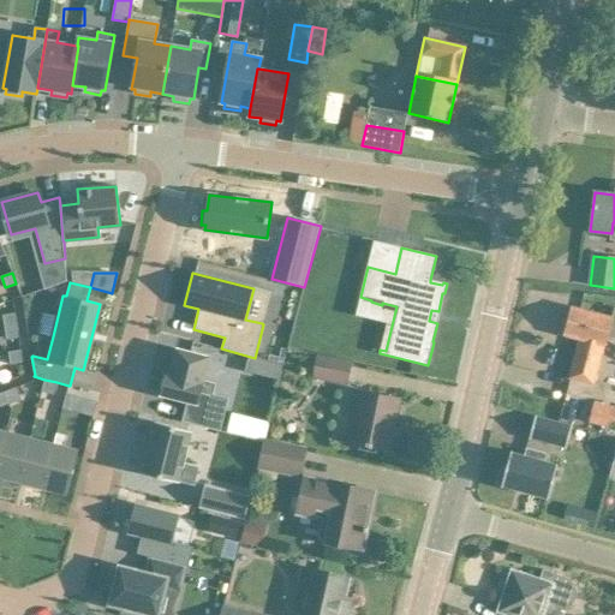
[(573,338),(563,375),(593,383),(603,346),(607,338),(611,318),(611,317),(571,306),(563,335),(573,338)]
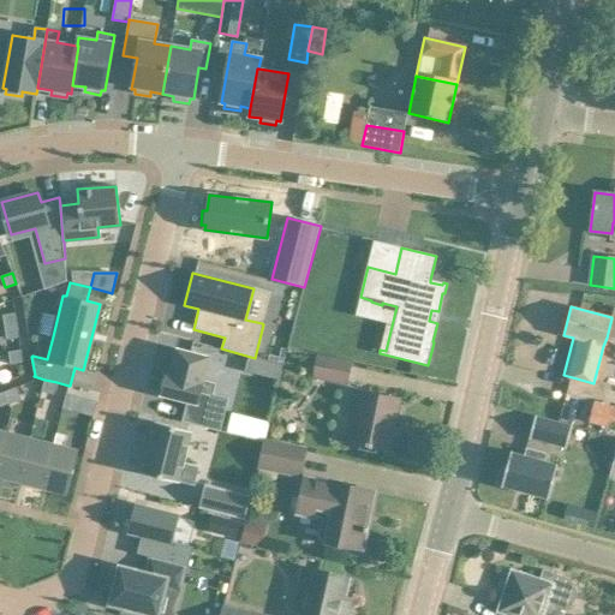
[(16,314),(4,315),(5,327),(17,326),(16,314)]
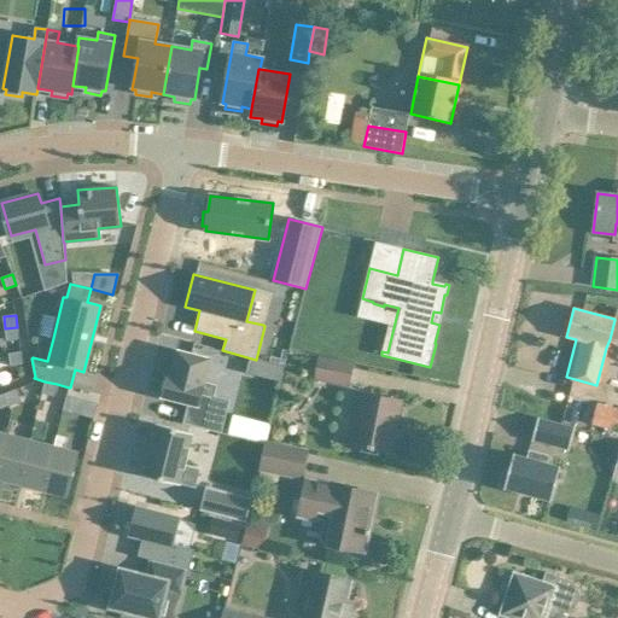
[(17,327),(5,328),(7,340),(19,338),(17,327)]
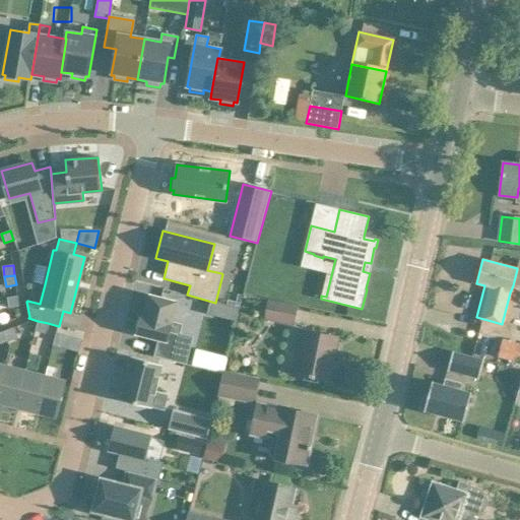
[(141,316),(136,333),(158,339),(153,356),(186,365),(193,336),(180,333),(182,324),(171,322),(176,302),(149,295),(144,317),(141,316)]
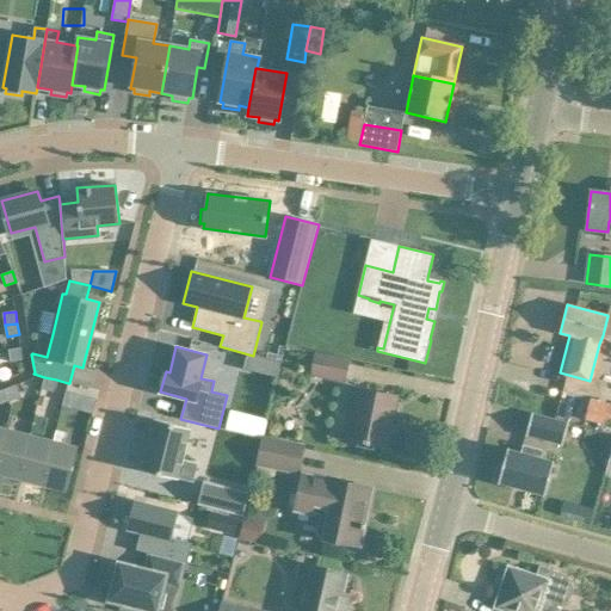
[(20,347),(10,350),(11,360),(23,359),(20,347)]
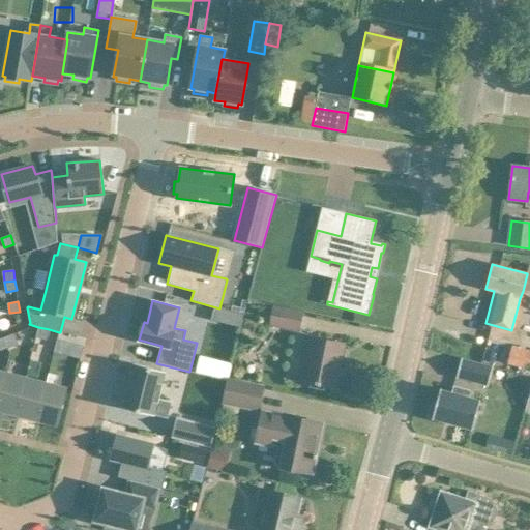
[(274,306),(270,325),(298,330),(302,312),(274,306)]
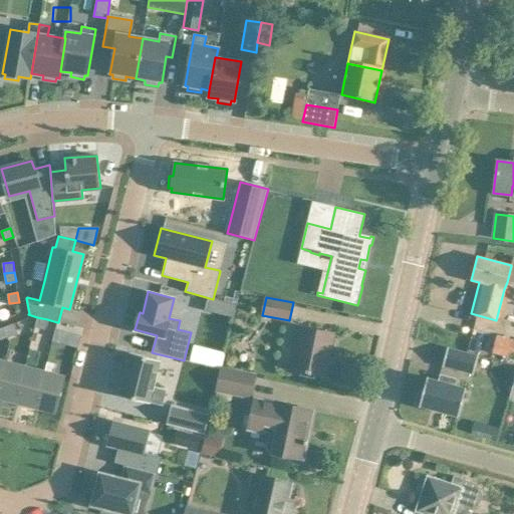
[(44,329),(47,319),(37,317),(35,326),(44,329)]
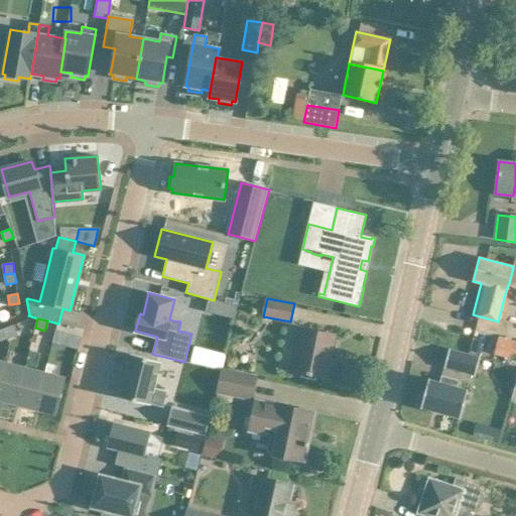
[(16,335),(12,326),(3,329),(7,338),(16,335)]
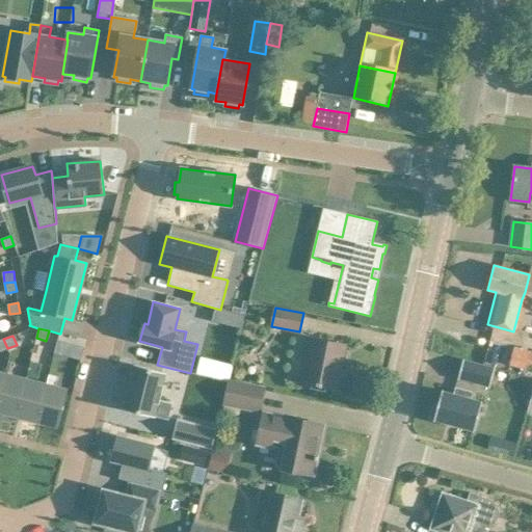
[(301,381),(315,384),(336,389),(341,362),(336,361),(339,345),(319,341),(311,339),(301,381)]
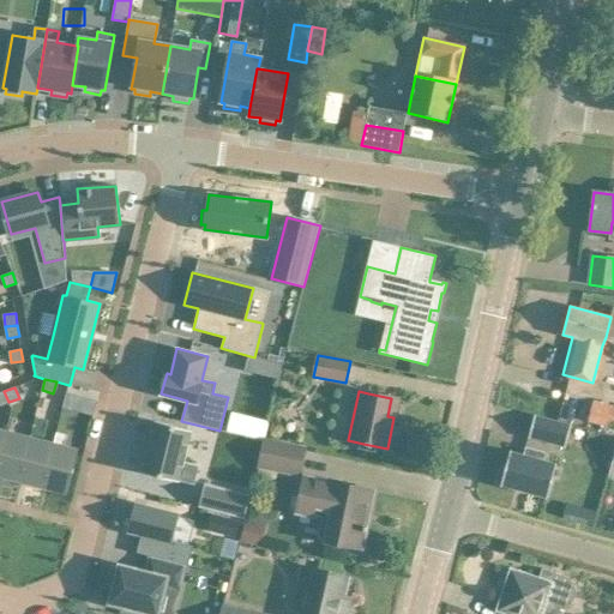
[(72,409),(76,395),(66,392),(62,407),(72,409)]
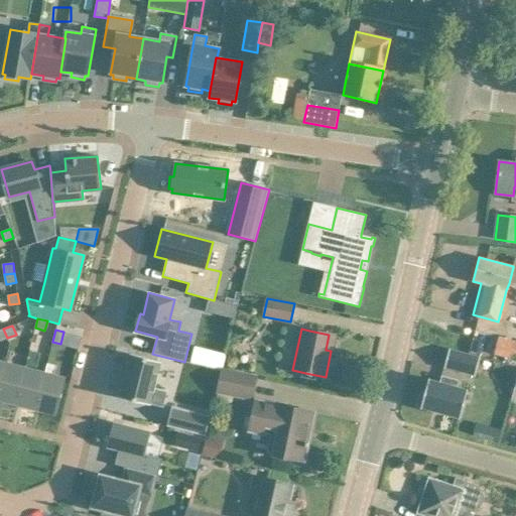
[(515,358),(515,342),(491,336),(487,352),(510,358),(510,357),(515,358)]
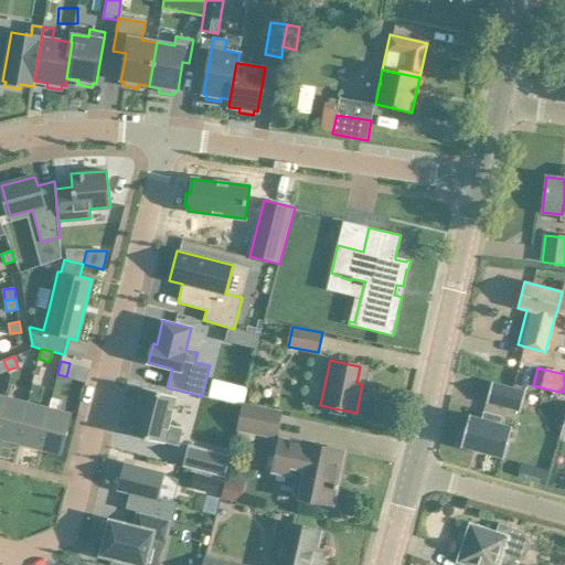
[(526,409),(531,393),(497,383),(492,401),(526,409)]
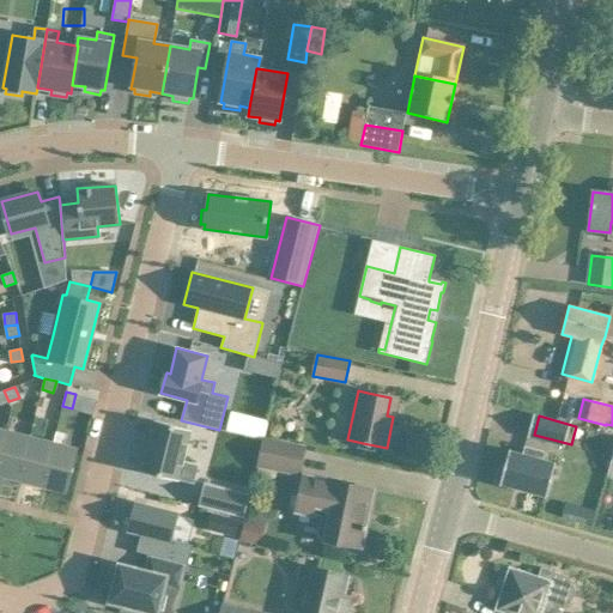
[(155,420),(141,472),(177,481),(177,480),(194,484),(199,466),(182,461),(190,430),(155,420)]
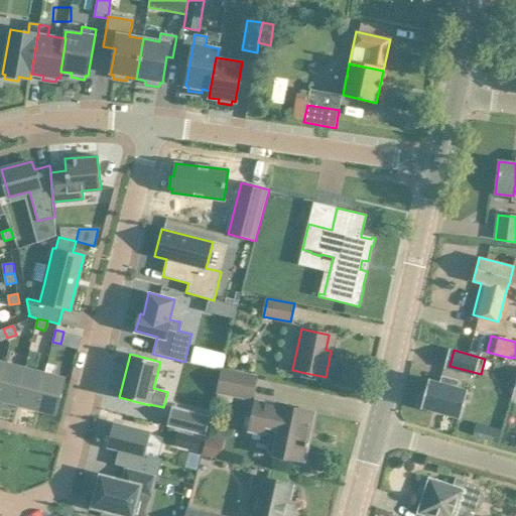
[(214,404),(219,367),(181,362),(176,399),(214,404)]
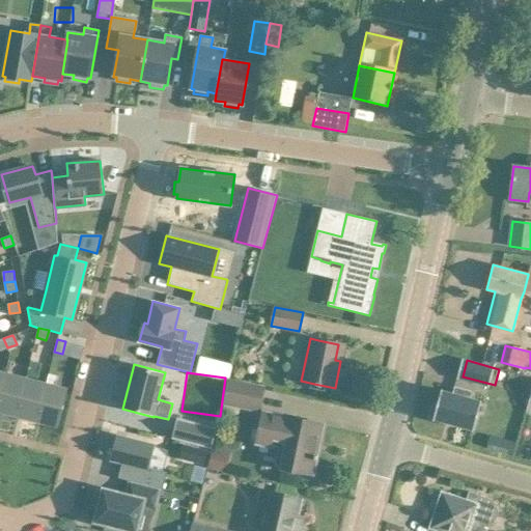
[(5,373),(0,392),(0,411),(16,416),(25,379),(5,373)]
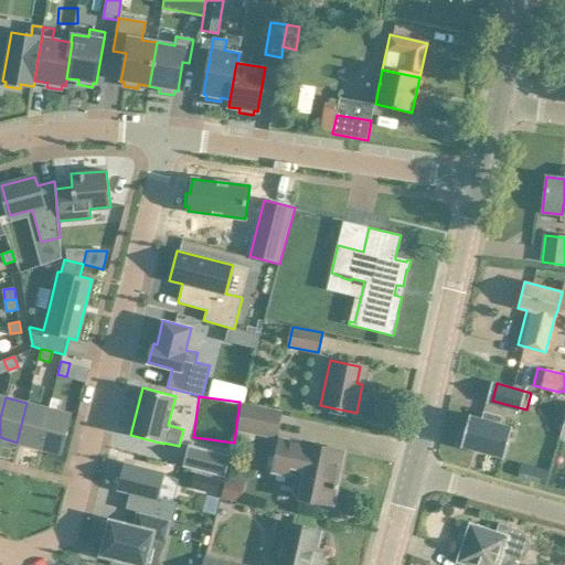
[(49,408),(39,448),(62,454),(72,414),(59,411),(61,400),(52,397),(49,408)]
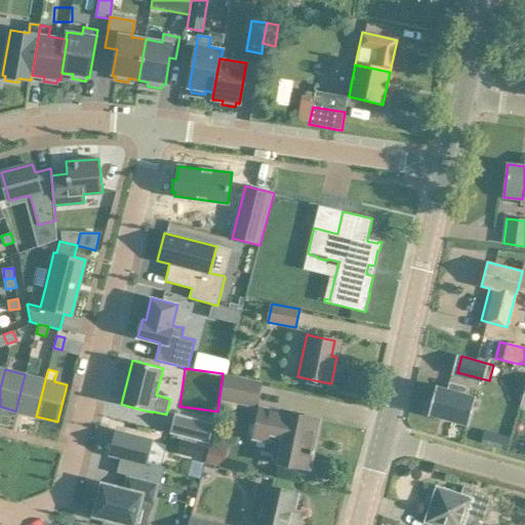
[(25,374),(15,411),(36,416),(45,379),(25,374)]
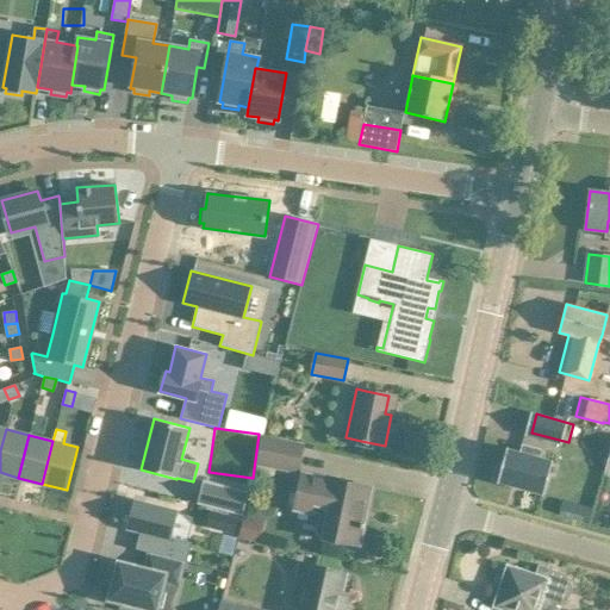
[(263,436),(256,464),(297,473),(303,444),(267,436),(263,436)]
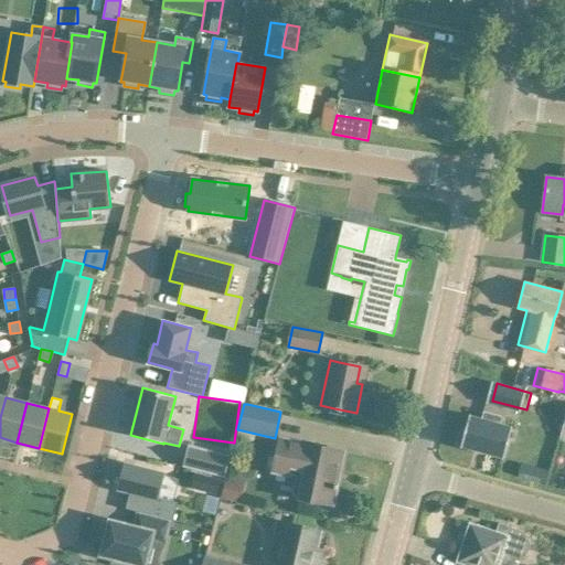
[(505,456),(514,424),(471,413),(462,445),(505,456)]
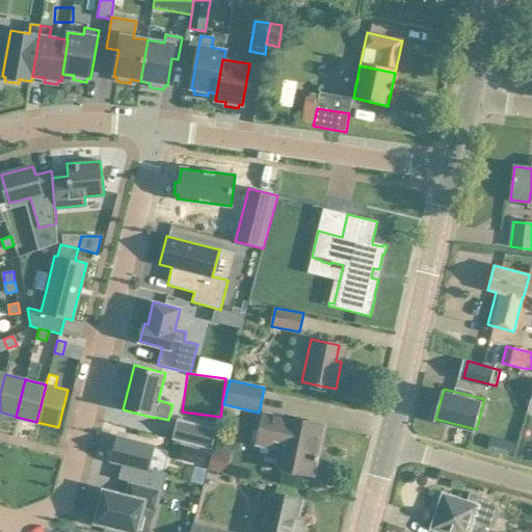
[(282,468),(291,470),(312,474),(319,439),(313,437),(316,424),(264,414),(258,444),(271,447),(273,440),(287,442),(285,450),(286,450),(282,468)]
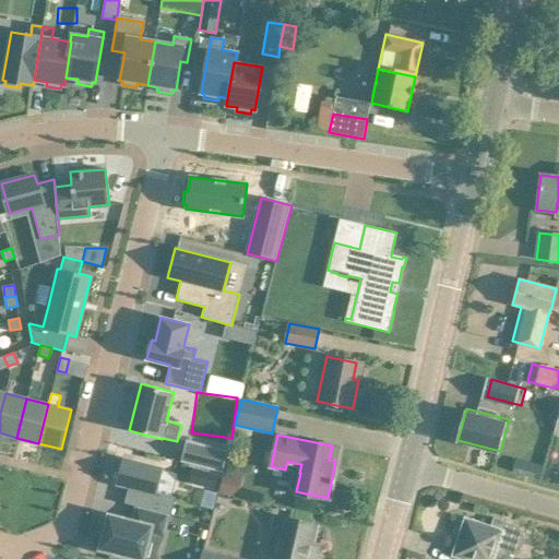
[(187,440),(181,461),(223,472),(224,470),(228,451),(187,440)]
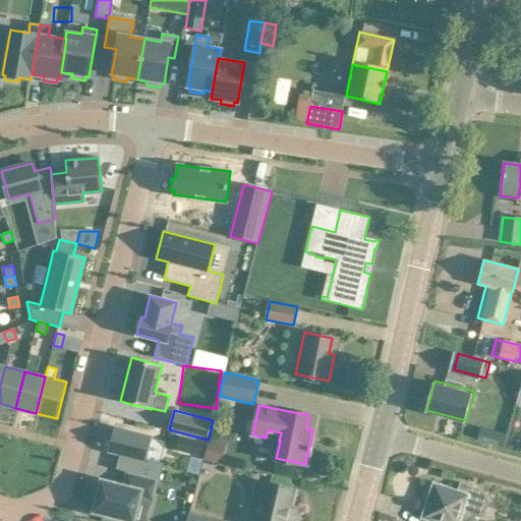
[(114,426),(107,452),(119,455),(115,469),(127,472),(157,479),(159,480),(163,463),(146,459),(152,437),(114,426)]
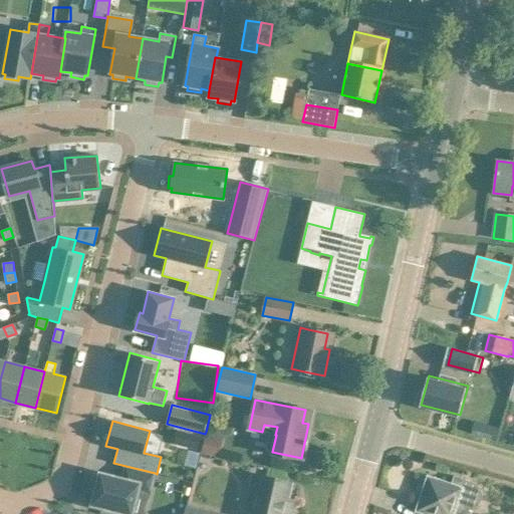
[(177,431),(174,444),(198,450),(201,437),(177,431)]
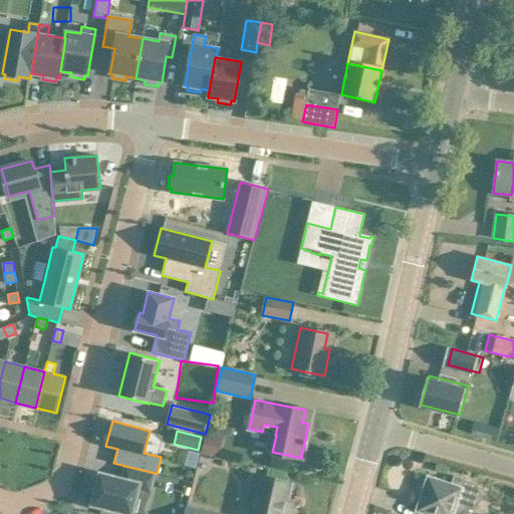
[(205,434),(201,453),(216,457),(221,436),(206,432),(205,434)]
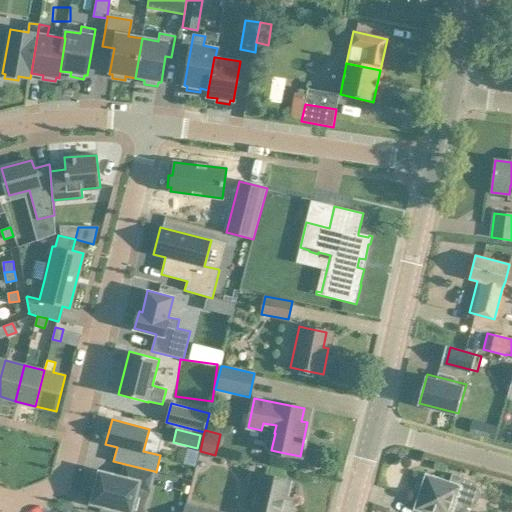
[(94,473),(91,485),(95,486),(91,503),(126,511),(130,511),(137,488),(149,491),(154,471),(125,464),(121,477),(99,471),(99,474),(94,473)]
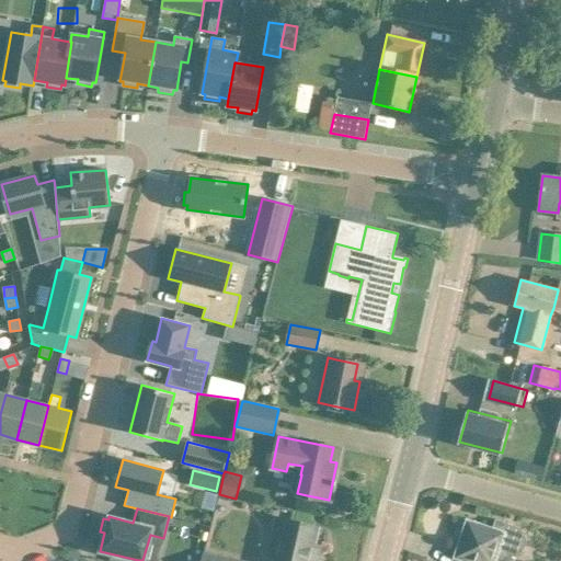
[(275,560),(307,560),(315,527),(277,518),(274,535),(282,537),(275,560)]
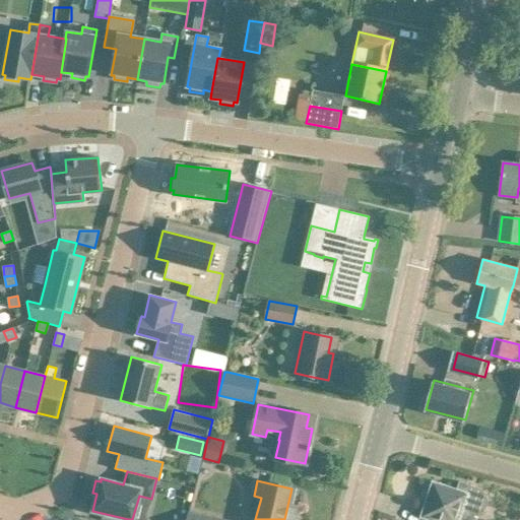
[(419,518),(426,519),(472,519),(474,516),(477,515),(479,514),(481,513),(482,512),(484,510),(485,508),(486,505),(486,504),(486,501),(486,499),(486,498),(485,495),(484,493),(483,492),(481,490),(480,490),(478,488),(477,488),(459,481),(456,489),(432,480),(419,518)]
